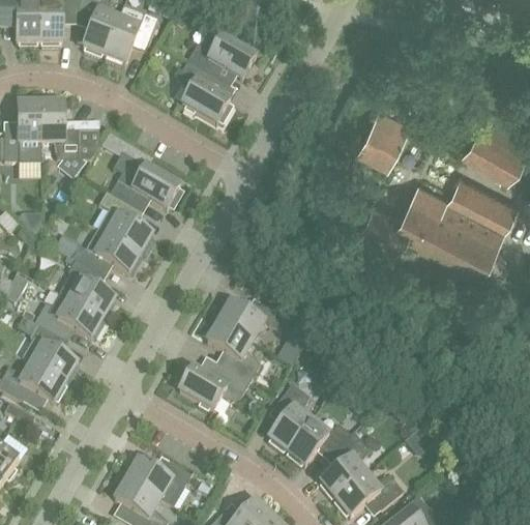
[(38,42),(38,3),(38,0),(0,0),(0,15),(16,16),(16,42),(18,42),(19,47),(37,46),(37,42),(38,42)]
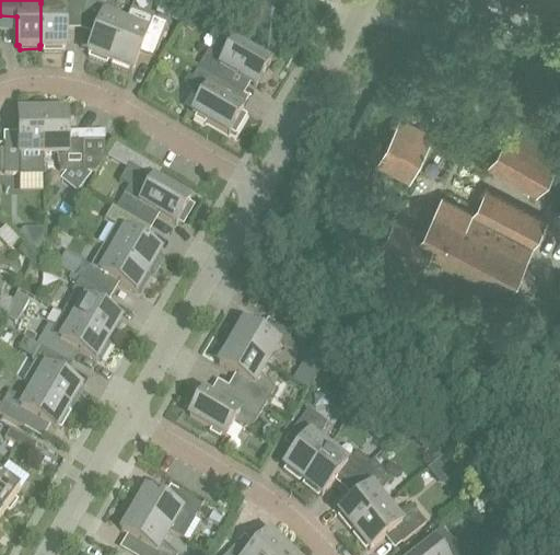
[(41,0),(41,3),(41,45),(43,45),(43,49),(62,48),(62,45),(66,45),(66,16),(82,16),(84,0),(41,0)]
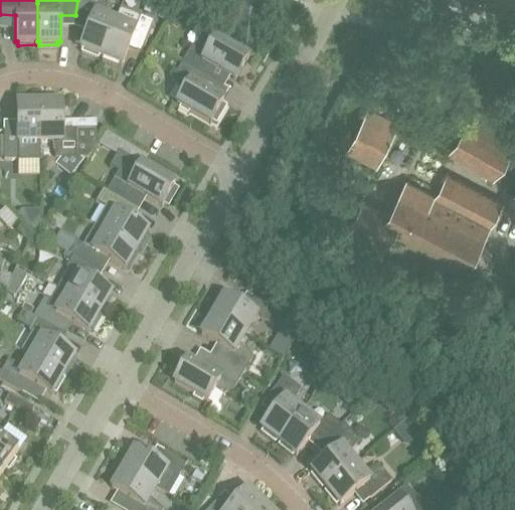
[(99,52),(101,53),(115,18),(105,14),(107,0),(77,0),(75,15),(90,20),(79,45),(82,46),(80,49),(98,55),(99,52)]
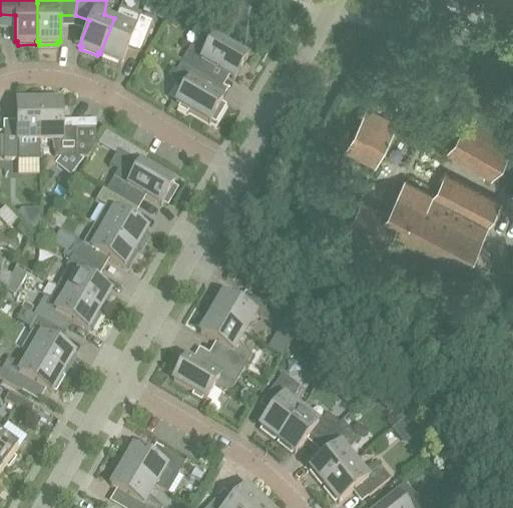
[(175,26),(184,9),(174,4),(165,21),(175,26)]
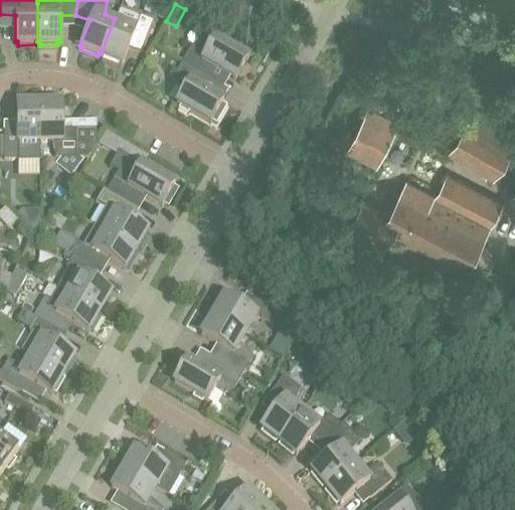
[(124,22),(115,18),(101,53),(103,54),(102,57),(118,63),(119,60),(122,61),(132,37),(144,42),(154,19),(140,13),(141,12),(132,9),(124,22)]
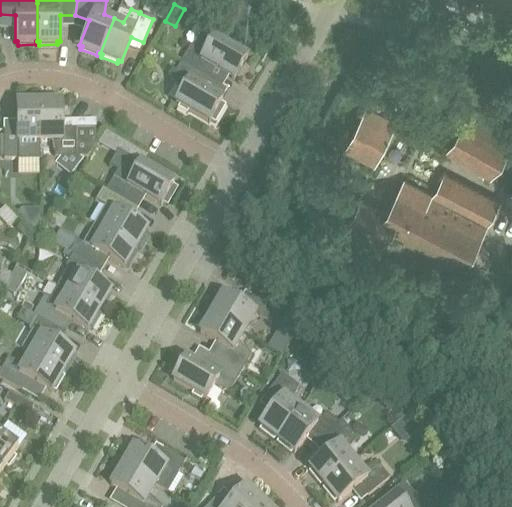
[(211,63),(229,73),(234,76),(247,54),(213,35),(206,47),(190,42),(180,59),(205,73),(211,63)]
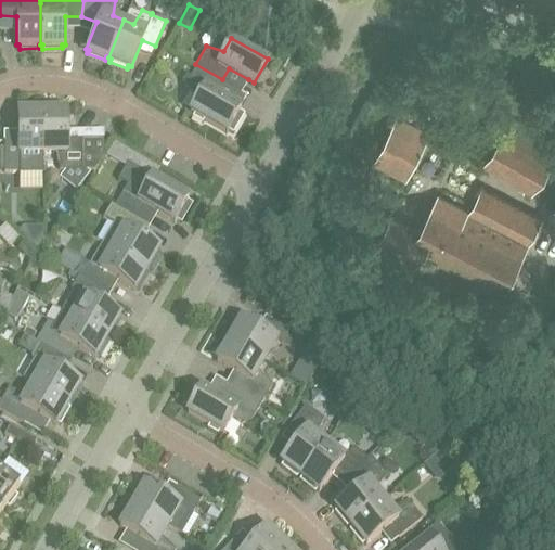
[(222,79),(195,64),(184,82),(198,94),(190,107),(194,111),(192,114),(203,119),(204,116),(227,129),(241,105),(216,91),(222,79)]
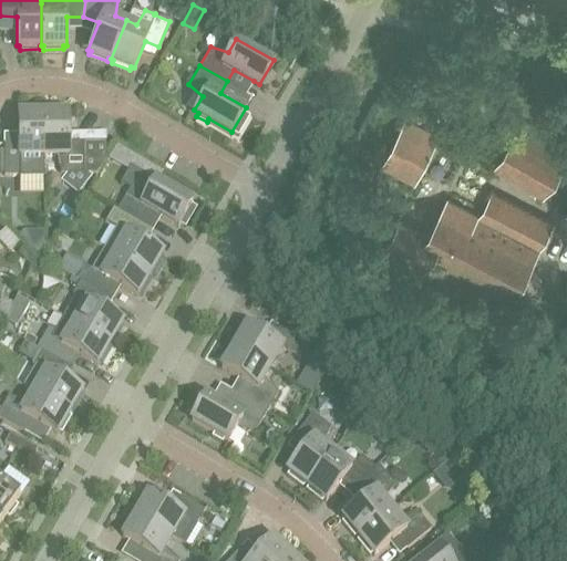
[(44,172),(43,152),(43,111),(41,111),(41,106),(21,107),(21,111),(18,111),(19,139),(3,139),(3,172),(44,172)]
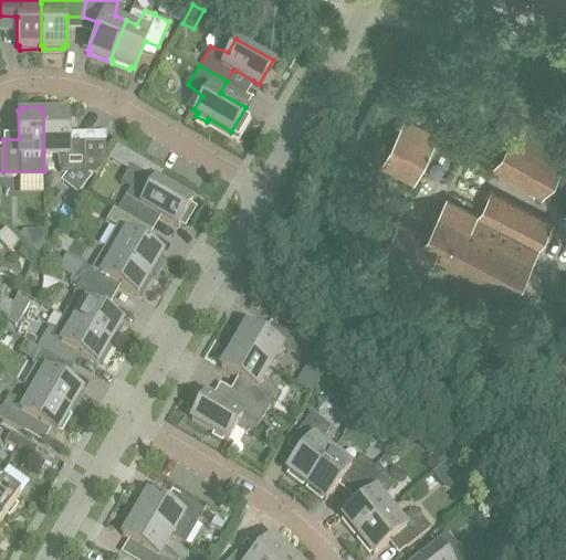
[(43,111),(43,151),(56,151),(61,170),(96,170),(106,152),(106,138),(67,139),(67,109),(65,109),(65,106),(45,106),(45,111),(43,111)]
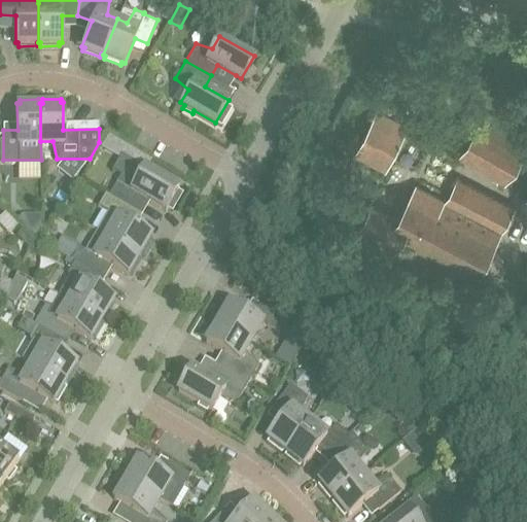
[(410,123),(378,107),(356,149),(388,165),(410,123)]
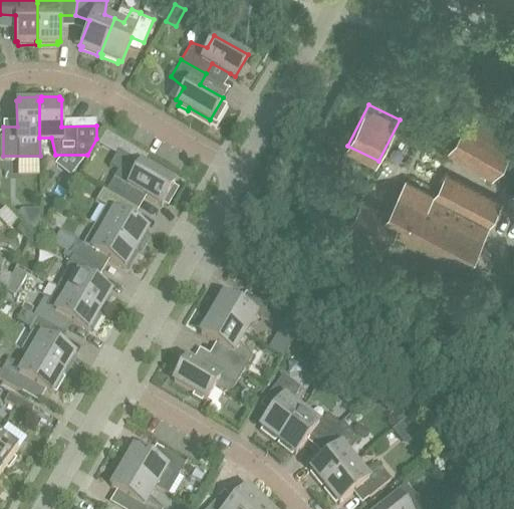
[(513,133),(513,126),(474,104),(449,150),(492,174),(513,133)]
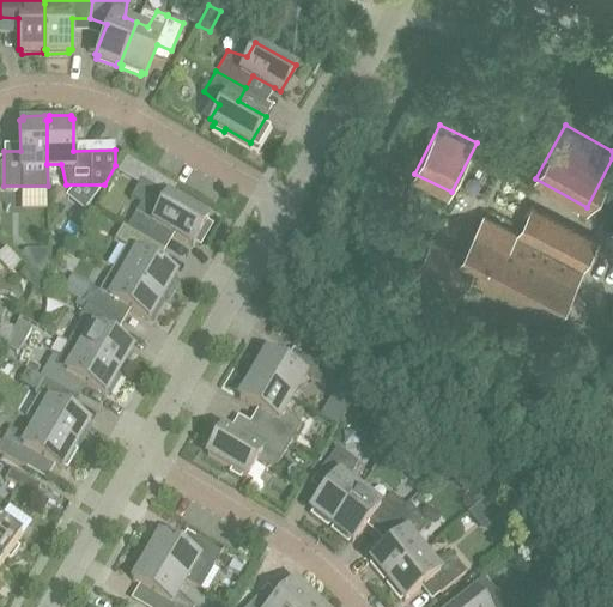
[(140,200),(127,223),(157,241),(165,246),(174,231),(193,242),(194,238),(200,242),(212,222),(206,218),(207,216),(183,201),(186,198),(174,190),(173,194),(157,186),(147,202),(140,200)]
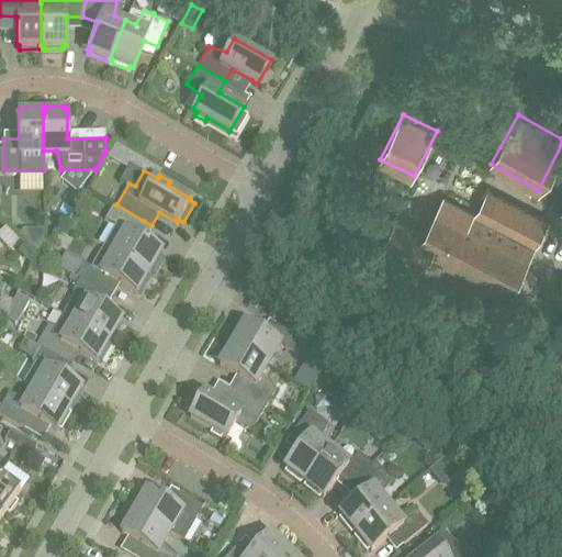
[(429,253),(508,294),(550,216),(490,185),(476,209),(445,192),(425,229),(396,214),(384,237),(426,259),(429,253)]
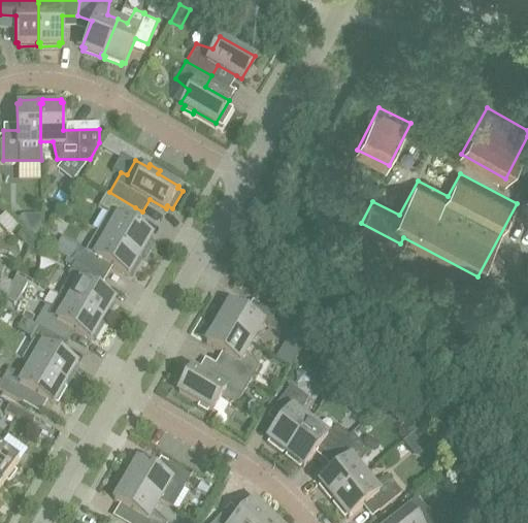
[(98,203),(107,208),(96,228),(139,253),(140,252),(143,254),(153,237),(150,235),(151,233),(135,224),(142,211),(135,207),(109,192),(105,190),(98,203)]
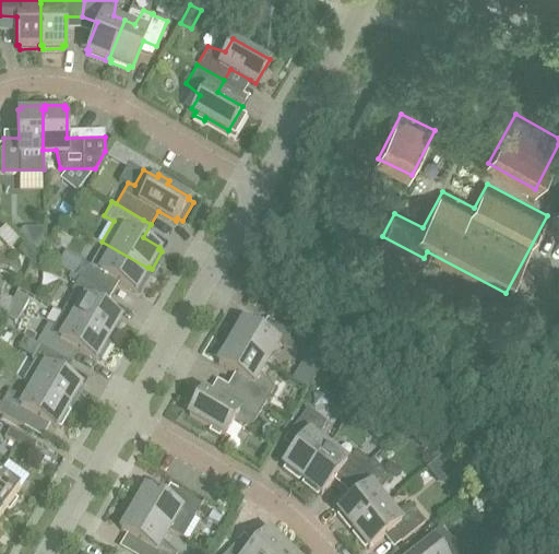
[(23,225),(19,230),(34,247),(44,238),(44,224),(23,225)]
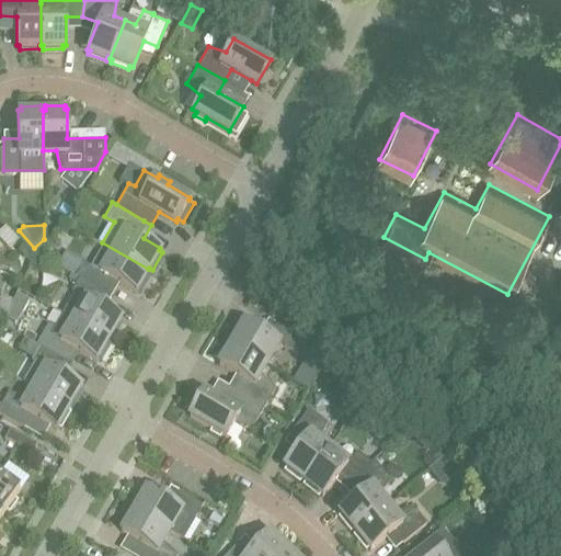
[(147,271),(148,269),(102,242),(90,263),(83,259),(76,273),(79,275),(103,288),(111,293),(118,281),(136,291),(137,288),(140,290),(150,273),(147,271)]
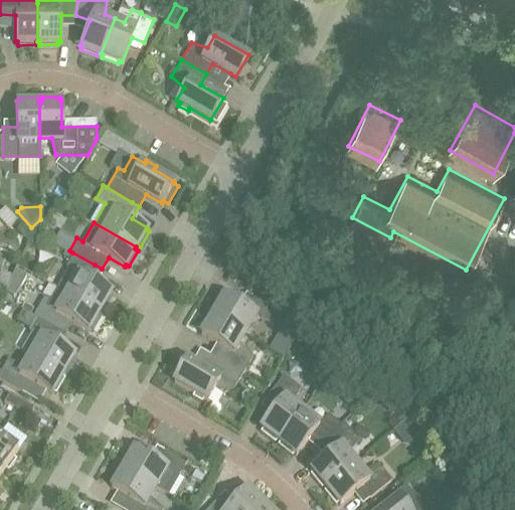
[(102,269),(95,265),(72,252),(65,265),(67,266),(56,285),(100,309),(101,308),(103,310),(113,294),(110,292),(111,290),(96,281),(102,269)]
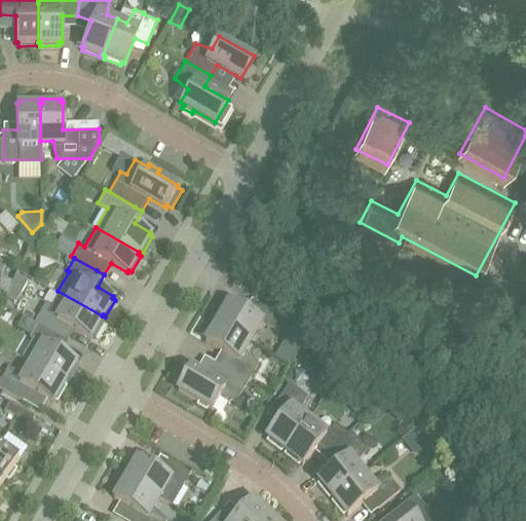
[(252,280),(239,271),(232,284),(246,291),(252,280)]
